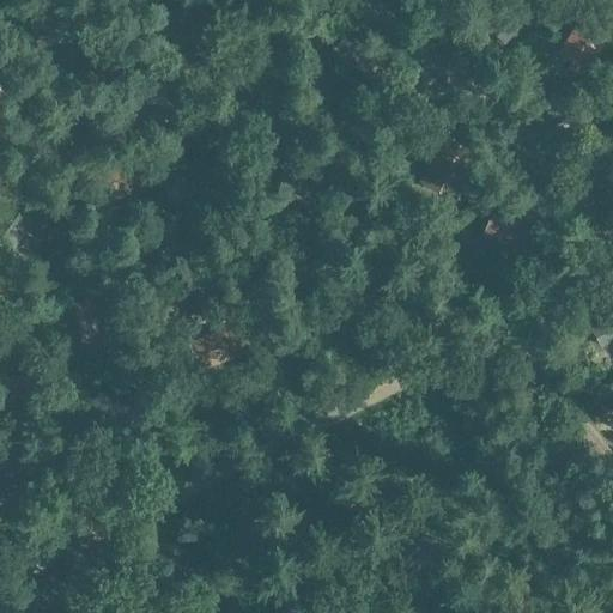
[(586,7),(576,0),(571,0),(566,7),(578,17),(586,7)]
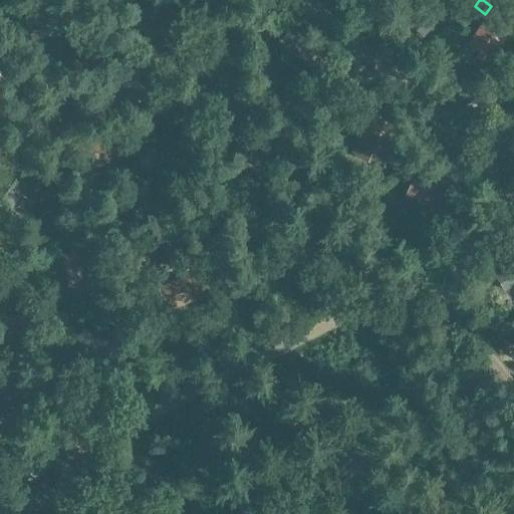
[(513,24),(490,9),(482,21),(466,46),(477,53),(474,58),(489,68),(513,30),(513,24)]
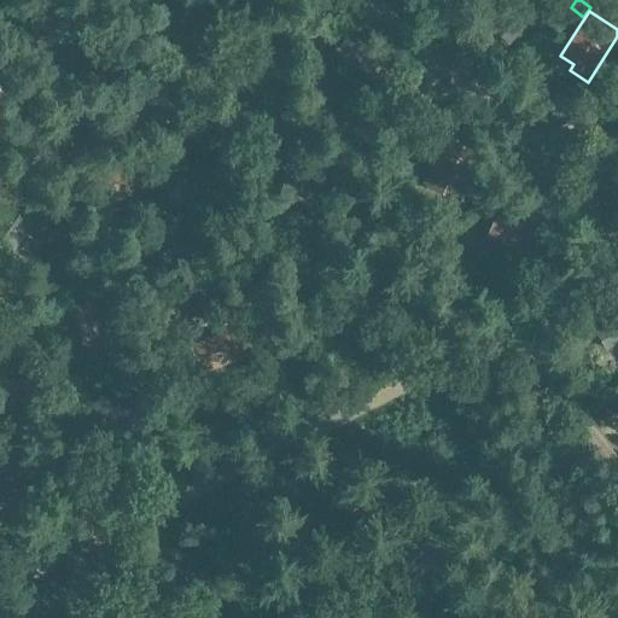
[(494,64),(483,56),(472,69),(482,77),(494,64)]
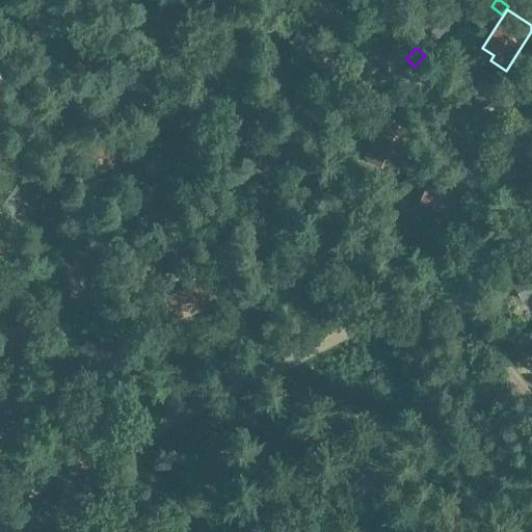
[(345,113),(340,128),(350,132),(356,118),(345,113)]
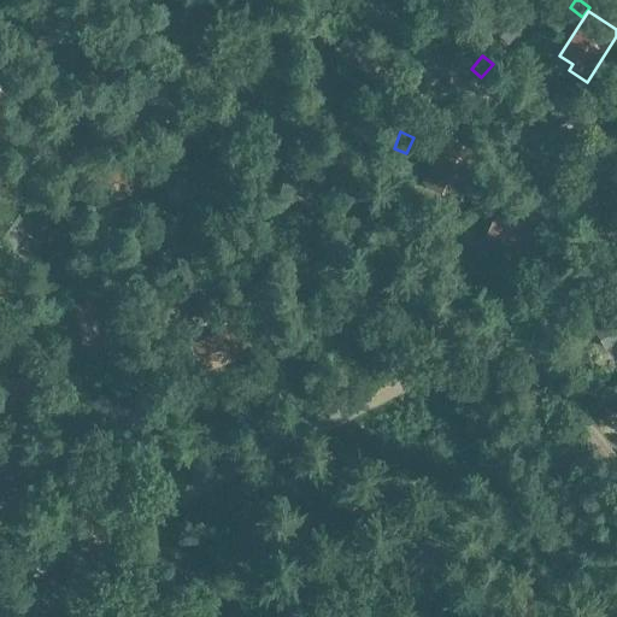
[(0,246),(12,256),(28,235),(33,240),(51,216),(15,189),(0,209),(0,246)]
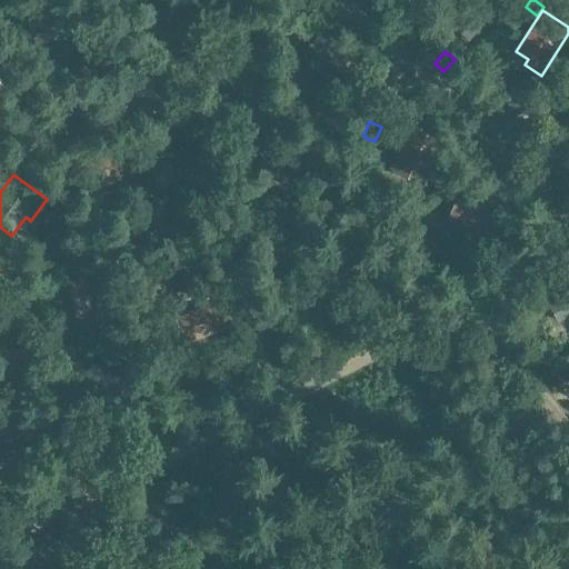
[(447,222),(498,242),(510,211),(459,190),(447,222)]
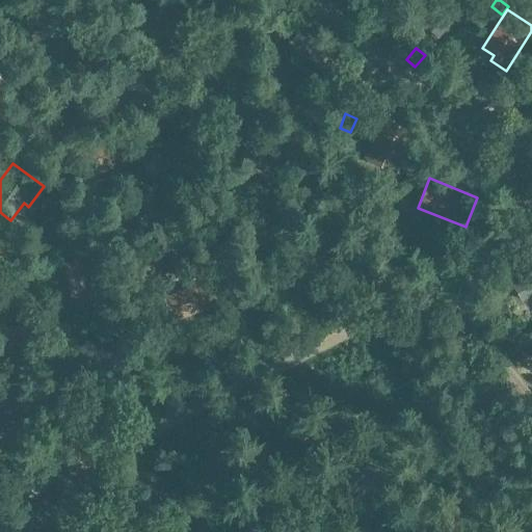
[(56,230),(51,220),(43,224),(48,234),(56,230)]
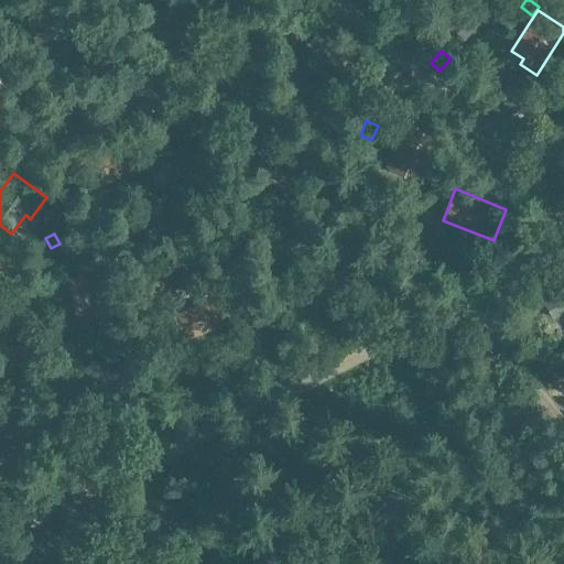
[(66,278),(79,331),(105,325),(90,271),(66,278)]
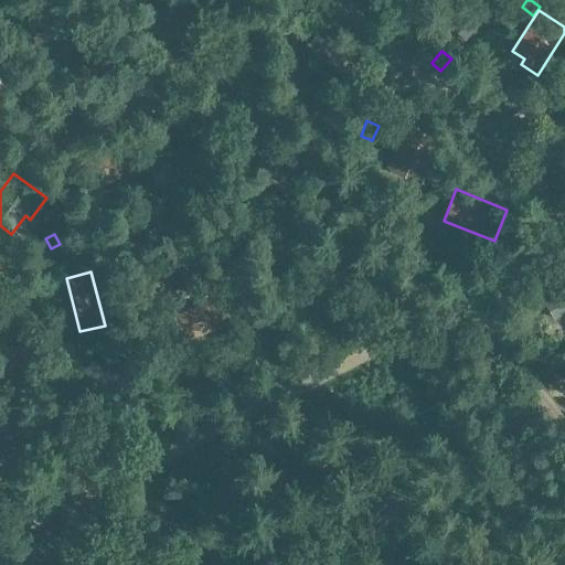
[(564,289),(544,302),(555,321),(564,313),(564,289)]
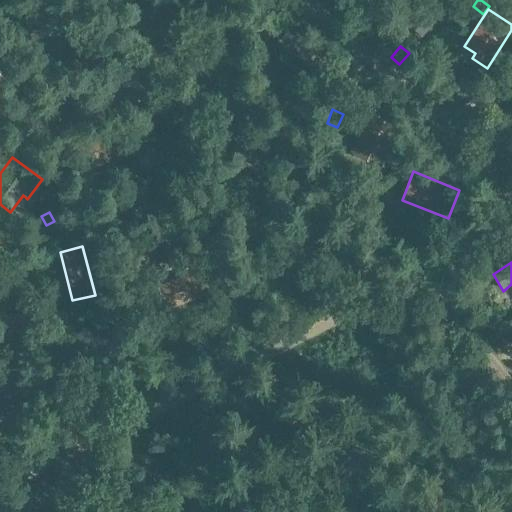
[(15,332),(2,327),(0,330),(0,340),(10,344),(15,332)]
